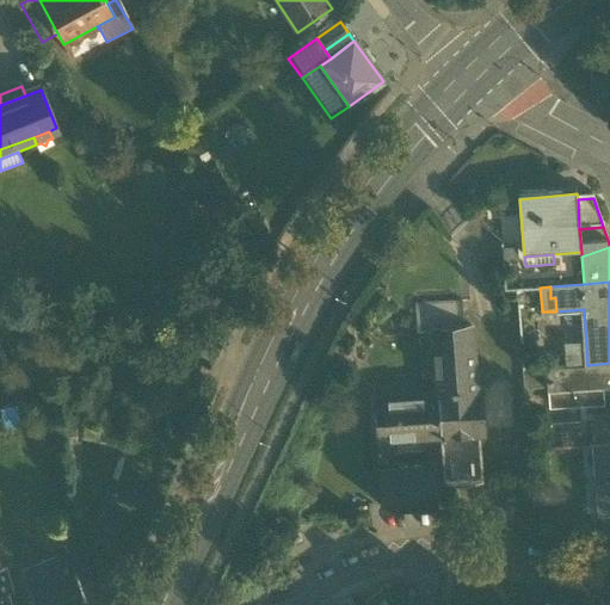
[(462,301),(437,303),(439,331),(464,329),(462,301)]
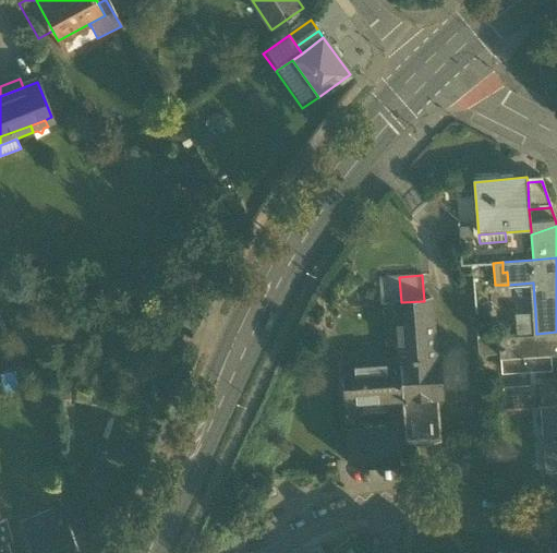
[(395,302),(401,302),(399,277),(380,278),(383,304),(395,303),(395,302)]
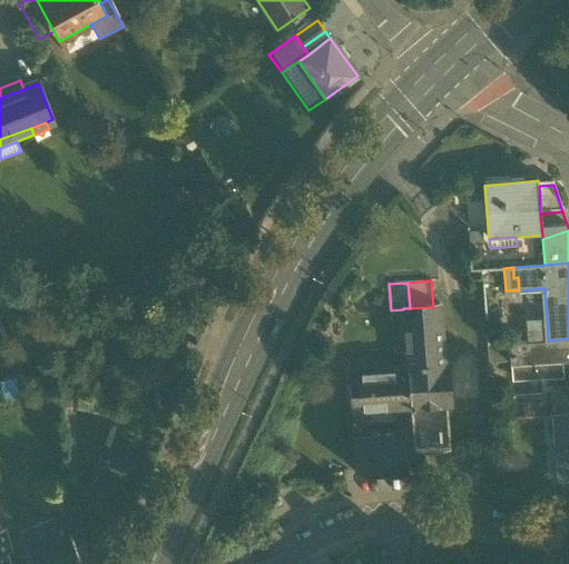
[(414,451),(414,452),(452,448),(448,403),(451,403),(448,364),(445,364),(440,307),(433,307),(410,308),(403,308),(403,309),(403,310),(406,355),(408,370),(410,370),(413,409),(411,411),(413,438),(414,451)]
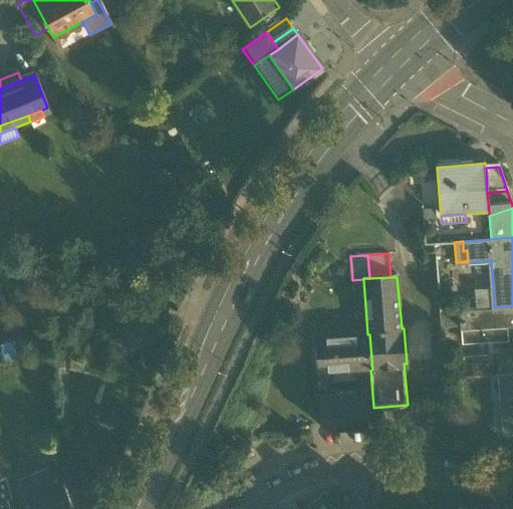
[(366,320),(363,280),(352,281),(355,321),(366,320)]
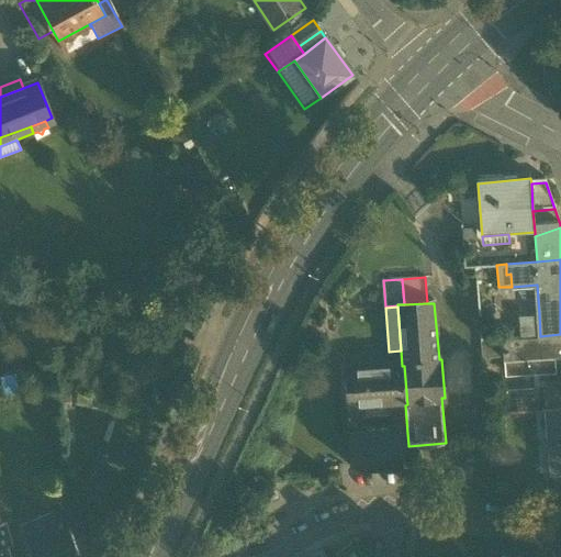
[(518,315),(519,337),(540,336),(539,313),(518,315)]
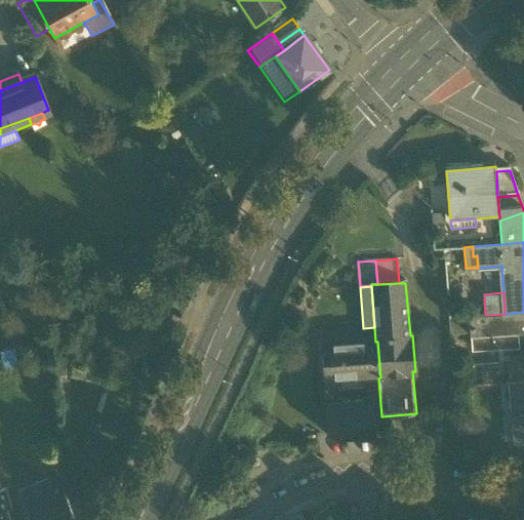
[(472,335),(491,333),(518,331),(523,330),(523,312),(505,314),(485,315),(449,318),(450,336),(472,335)]
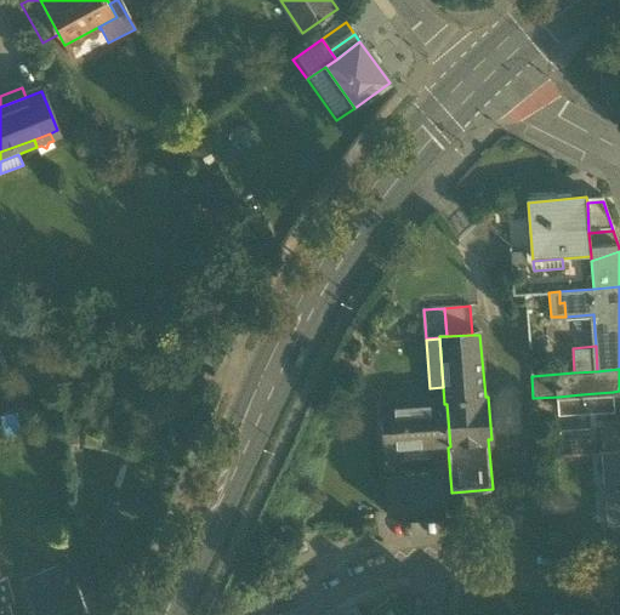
[(613,406),(613,392),(581,394),(582,404),(586,404),(586,408),(613,406)]
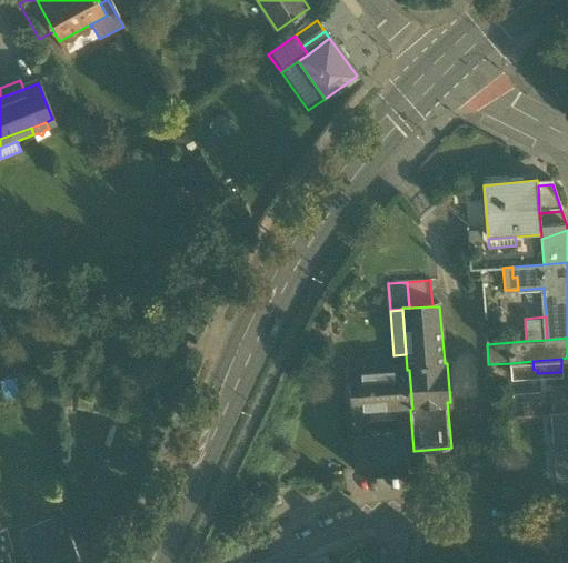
[(562,378),(561,372),(537,373),(537,370),(534,370),(532,361),(511,363),(512,381),(562,378)]
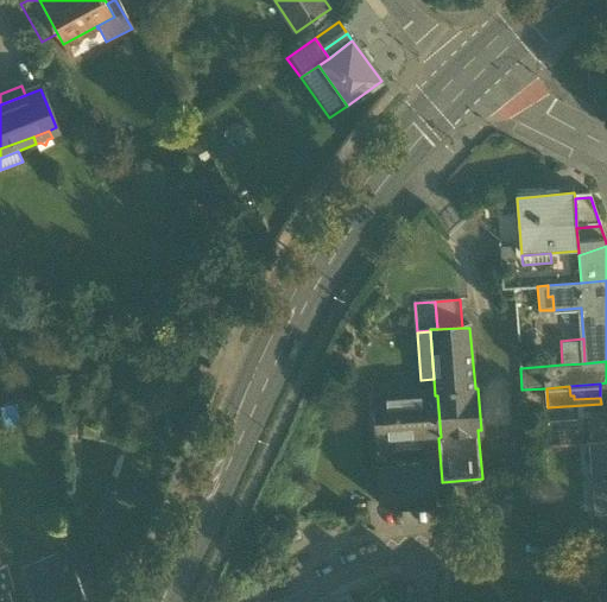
[(373,400),(375,443),(393,442),(438,438),(441,437),(437,395),(435,395),(373,400)]
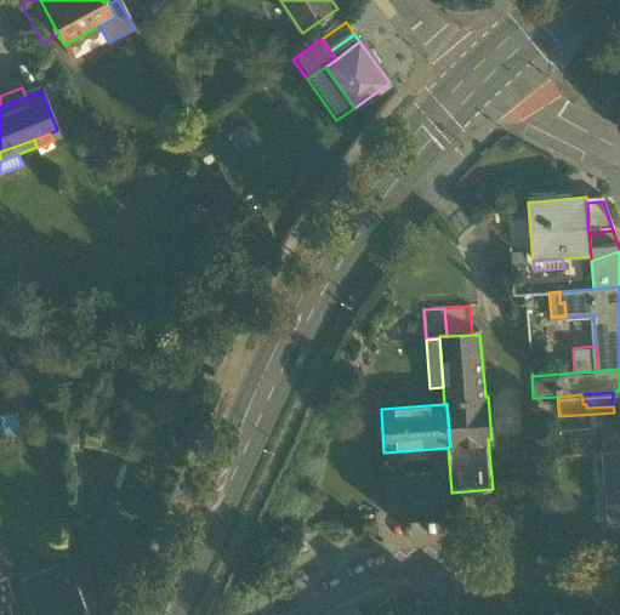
[(22,413),(0,416),(5,439),(27,434),(22,413)]
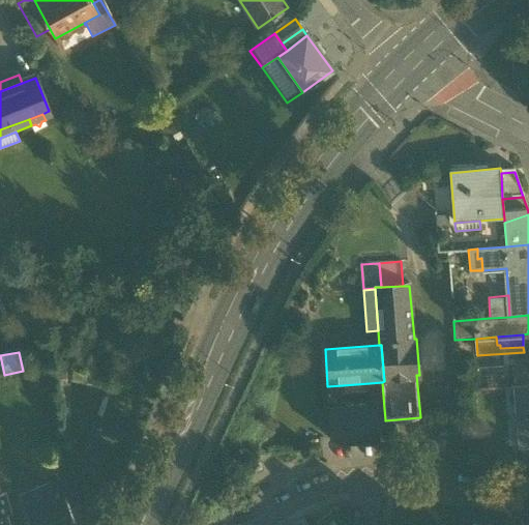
[(528,368),(512,369),(513,387),(519,387),(528,385),(528,368)]
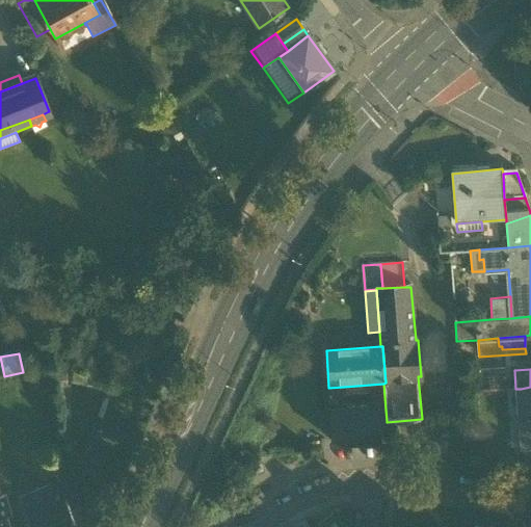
[(328,388),(330,412),(346,411),(344,387),(328,388)]
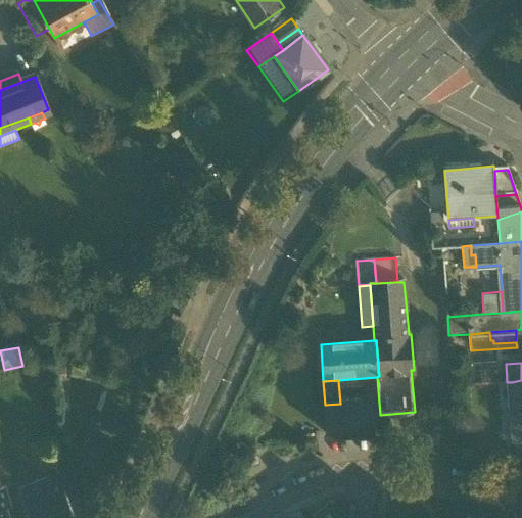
[(509,411),(512,443),(521,441),(521,380),(512,382),(514,410),(509,411)]
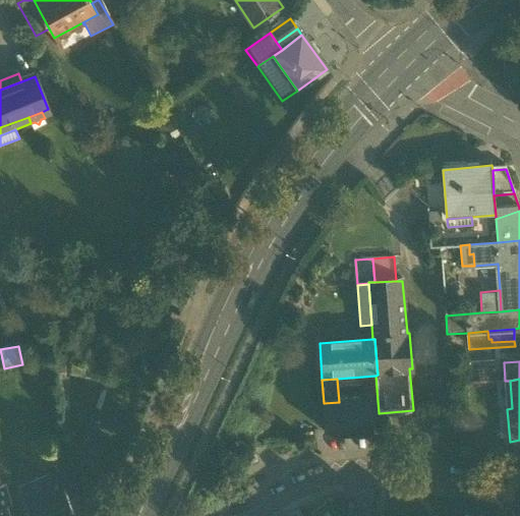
[(324,403),(326,439),(373,437),(371,412),(370,401),(339,402),(324,403)]
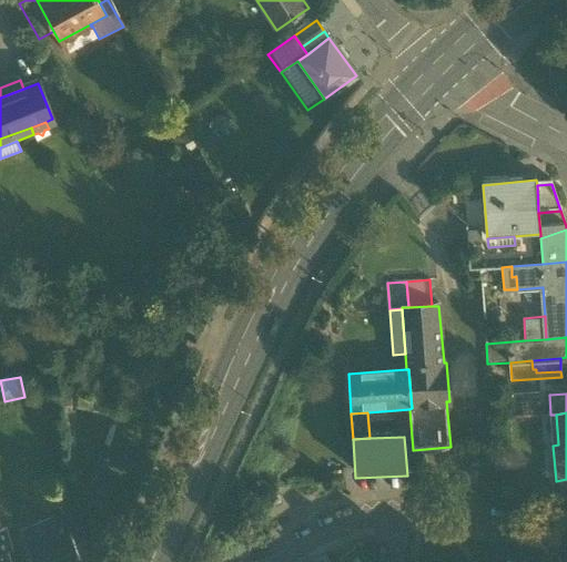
[(404,437),(405,449),(413,449),(412,437),(404,437)]
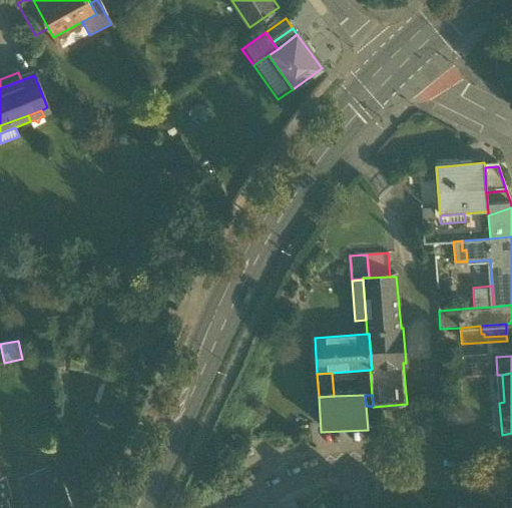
[(457,410),(440,411),(442,437),(459,436),(457,410)]
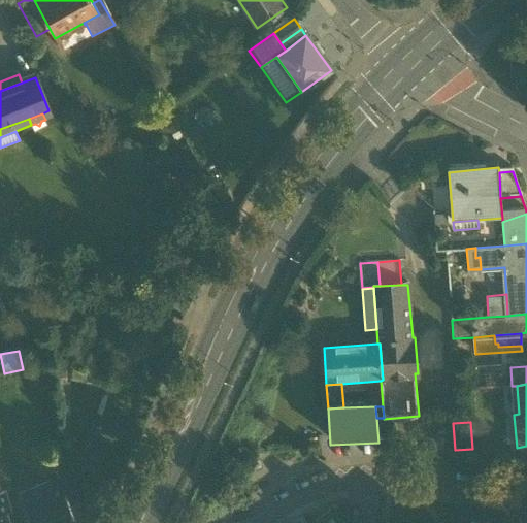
[(44,476),(55,472),(54,461),(41,465),(44,476)]
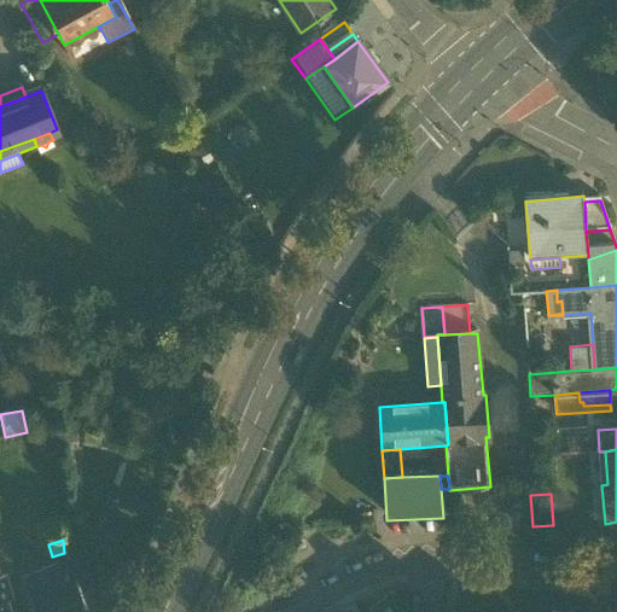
[(67,564),(59,566),(63,576),(62,576),(65,586),(75,581),(74,578),(69,580),(67,564)]
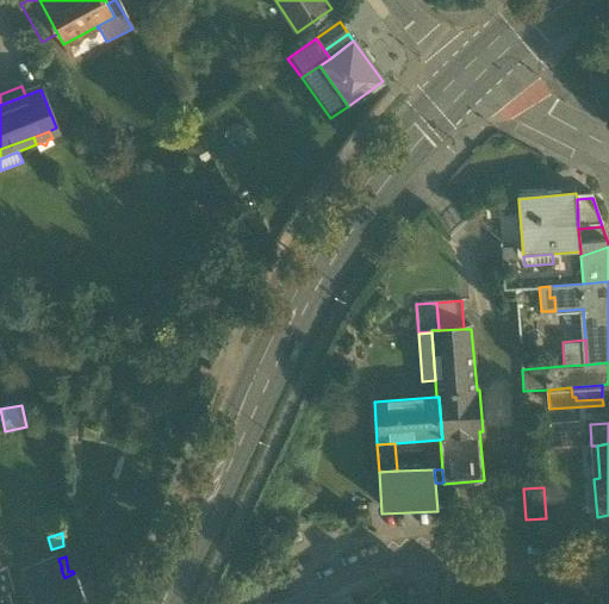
[(20,573),(32,603),(85,603),(74,573),(64,578),(61,568),(62,568),(58,559),(20,573)]
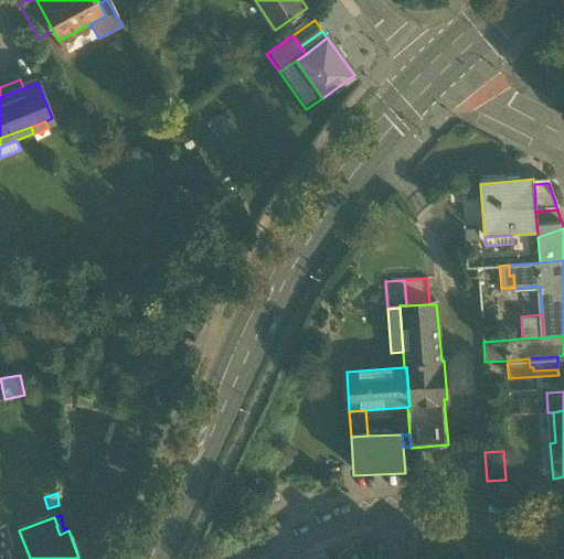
[(0,551),(8,550),(12,548),(7,528),(0,529),(0,551)]
